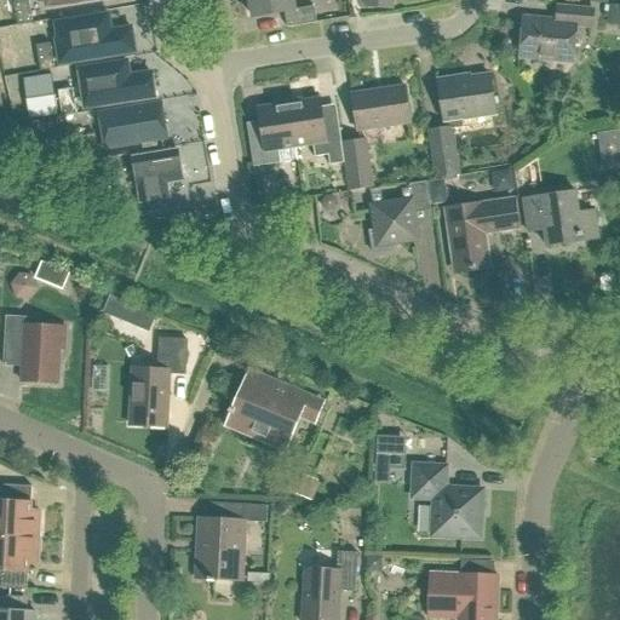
[(18,26),(33,23),(29,0),(15,0),(18,26)]
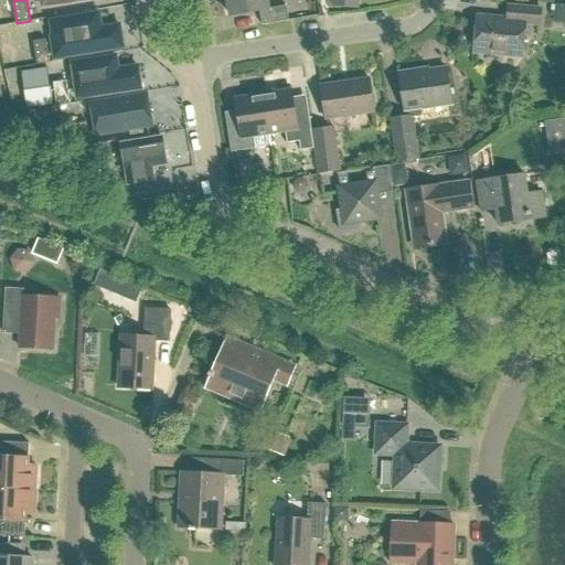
[(268,0),(228,0),(232,17),(260,11),(263,25),(290,20),(288,7),(270,9),(268,0)]
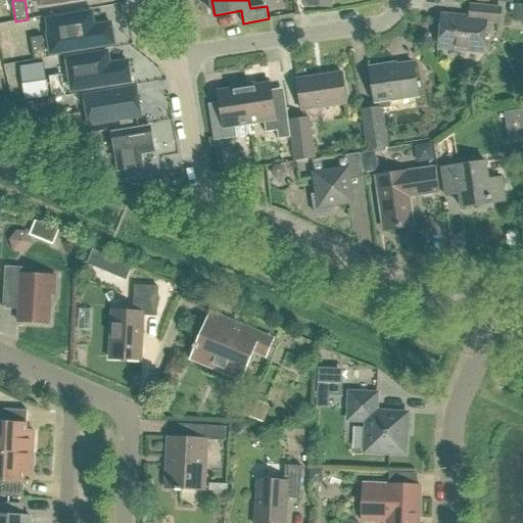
[(522,14),(522,5),(513,4),(512,14),(522,14)]
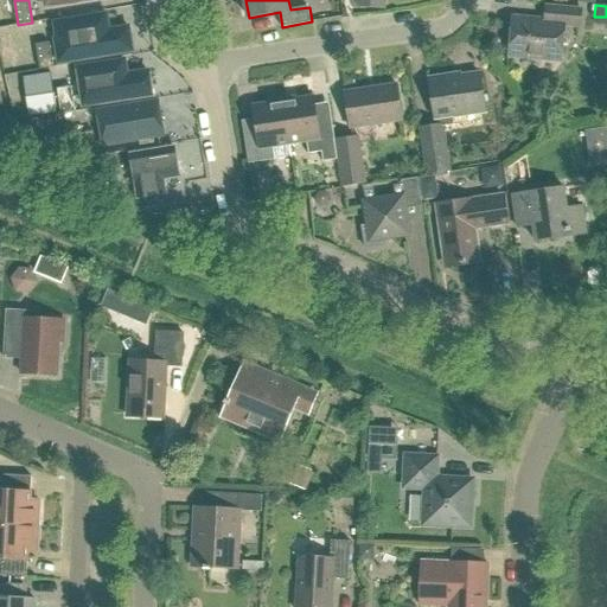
[(579,27),(580,11),(547,8),(545,24),(512,20),(510,55),(563,59),(566,26),(579,27)]
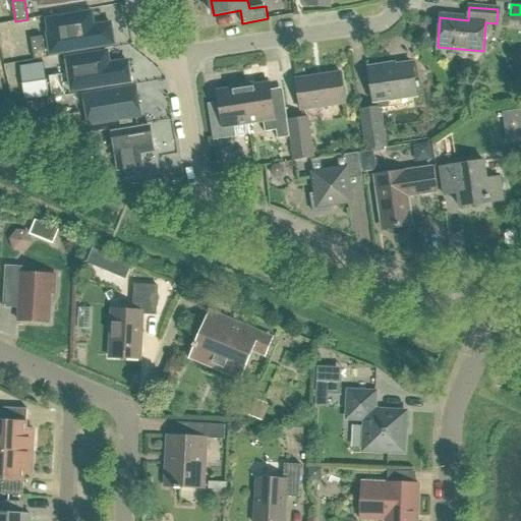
[(83,26),(81,11),(45,17),(48,32),(45,33),(49,57),(116,46),(112,21),(83,26)]
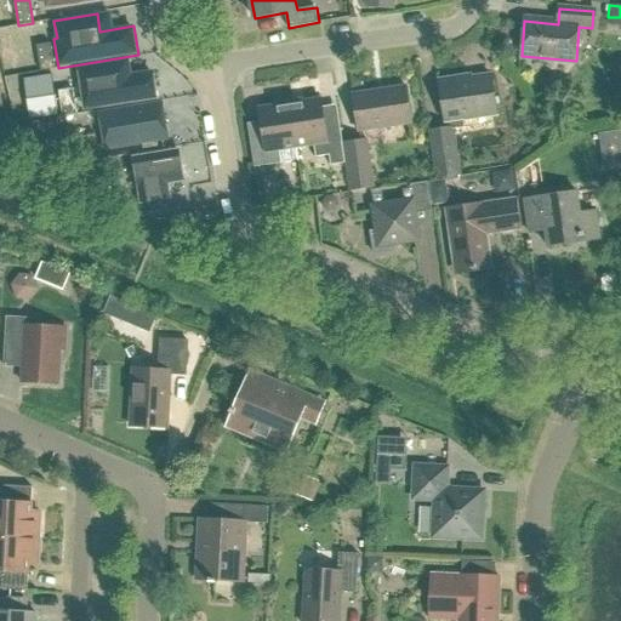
[(41,72),(56,68),(52,44),(36,46),(41,72)]
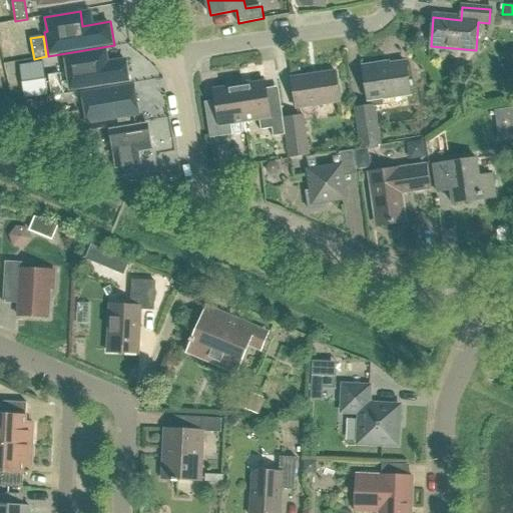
[(109,61),(107,49),(63,55),(69,92),(130,82),(126,58),(109,61)]
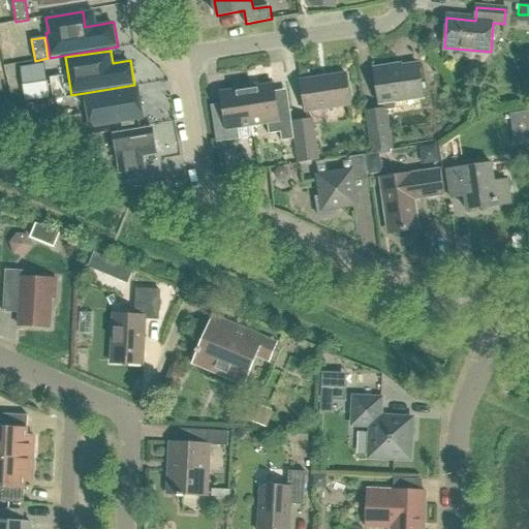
[(394,101),(397,100),(423,96),(417,64),(392,67),(392,65),(373,68),(378,103),(379,103),(379,109),(365,111),(371,152),(392,149),(385,109),(395,107),(394,101)]
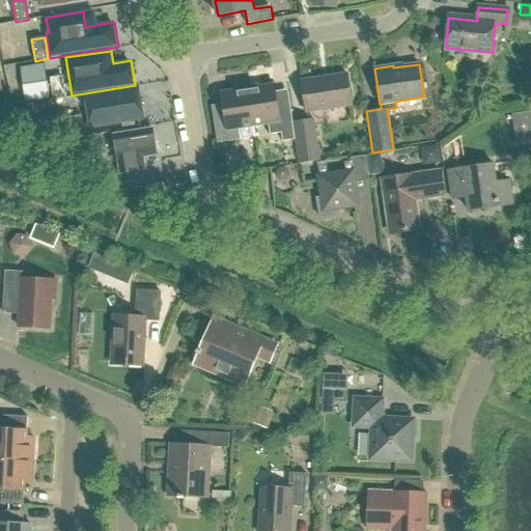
[(301,81),(304,102),(306,112),(352,106),(346,74),(301,81)]
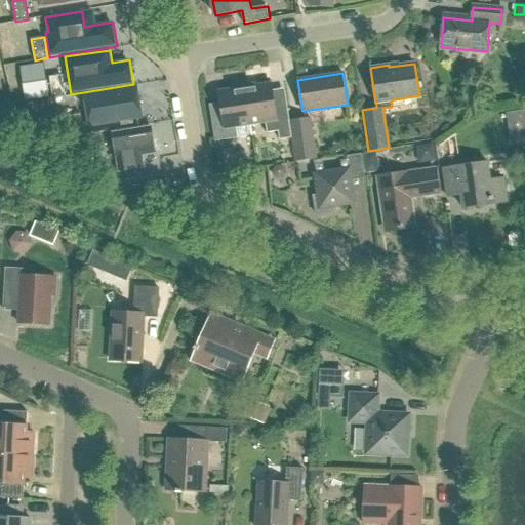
[(53,98),(66,96),(63,75),(49,77),(53,98)]
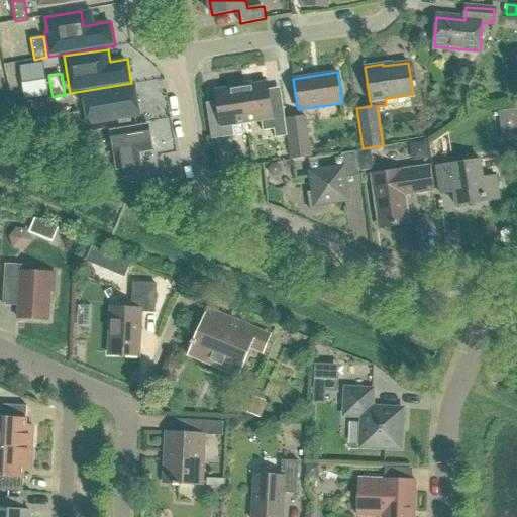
[(24,99),(47,96),(44,80),(22,83),(24,99)]
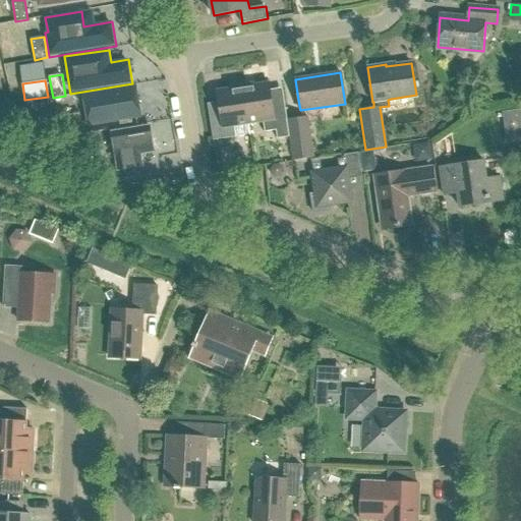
[(243,88),(249,123),(264,121),(266,131),(277,130),(278,138),(290,136),(288,120),(286,108),(274,110),(270,83),(243,88)]
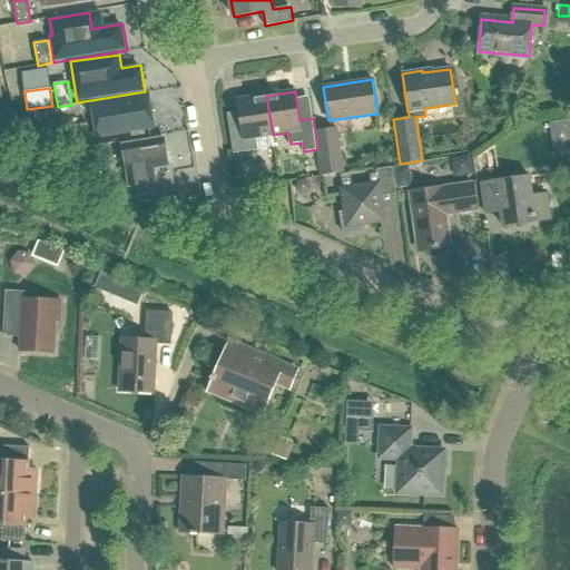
[(96,139),(155,129),(149,92),(89,104),(96,139)]
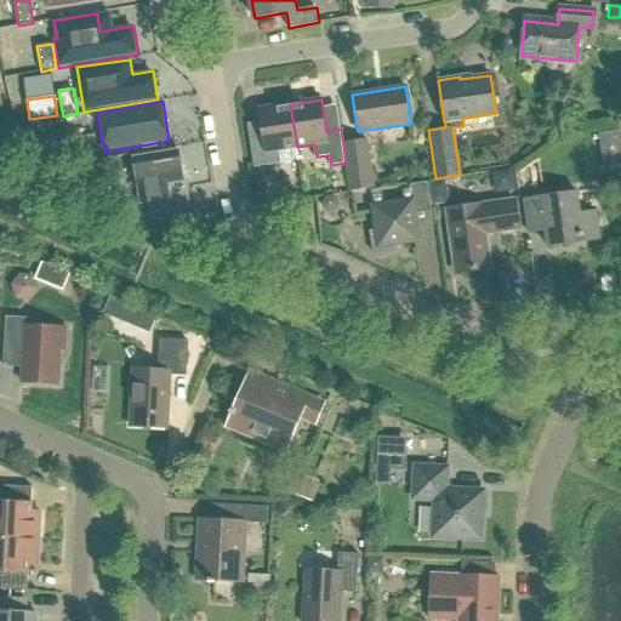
[(255,167),(281,163),(298,160),(297,147),(290,104),(258,109),(261,121),(248,124),(255,167)]
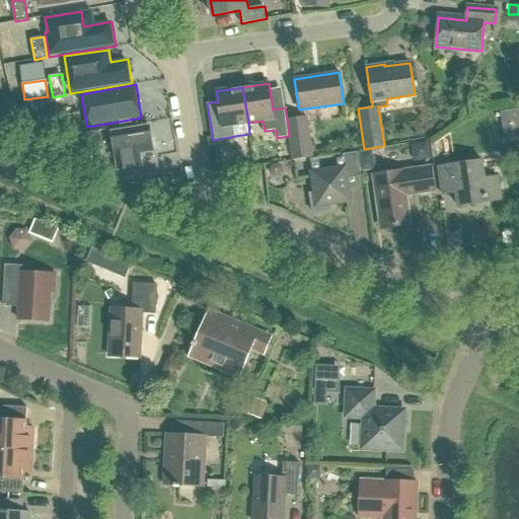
[(518,108),(500,113),(502,124),(518,121),(518,108)]
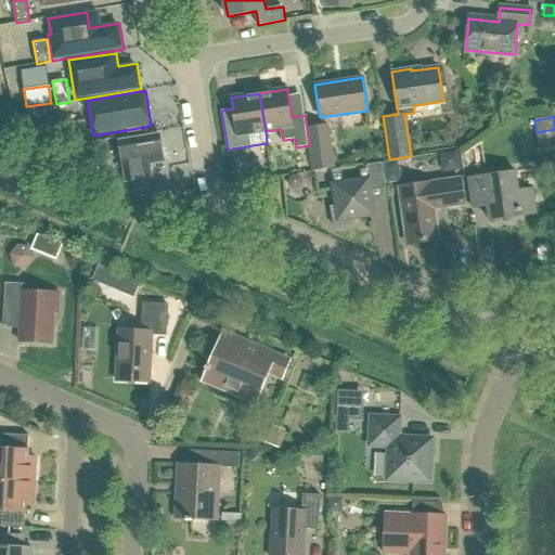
[(53,119),(57,145),(73,143),(69,117),(53,119)]
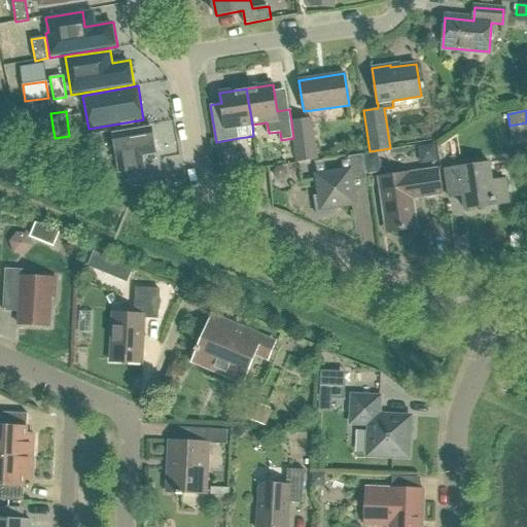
[(72,138),(85,135),(81,113),(69,116),(72,138)]
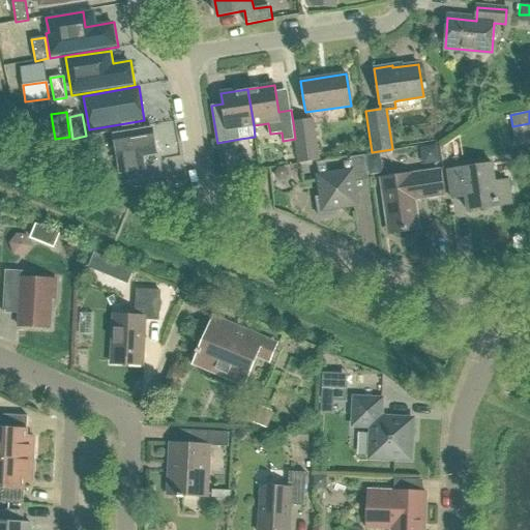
[(313,119),(293,122),(295,139),(298,164),(319,160),(313,119)]
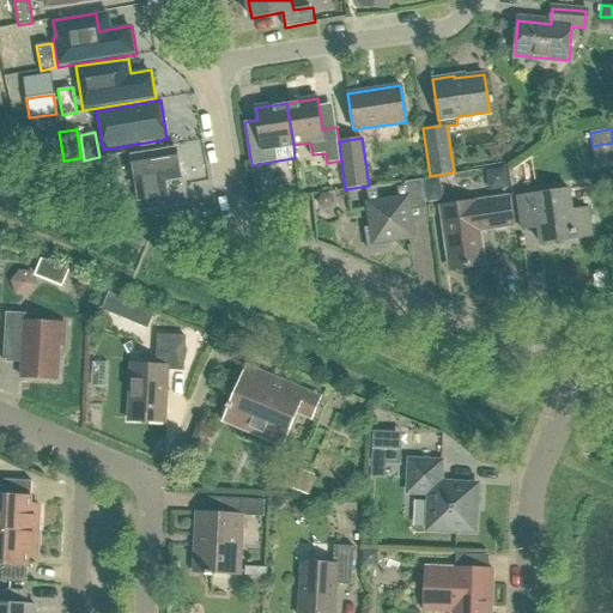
[(138,200),(169,195),(168,182),(182,180),(177,147),(131,155),(138,200)]
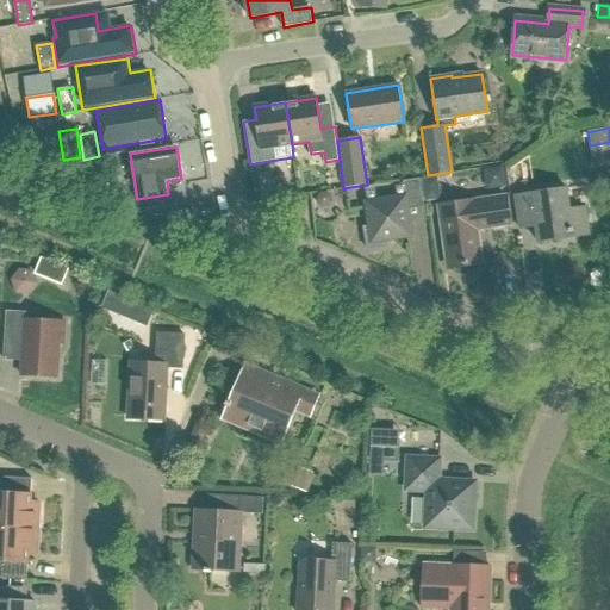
[(103,175),(114,174),(113,159),(100,161),(103,175)]
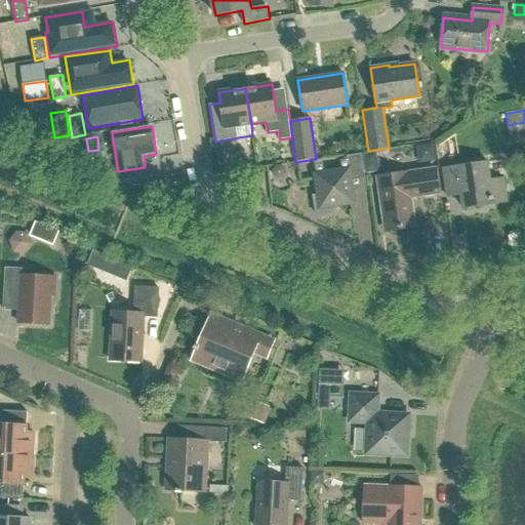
[(434,145),(420,146),(421,157),(435,155),(434,145)]
